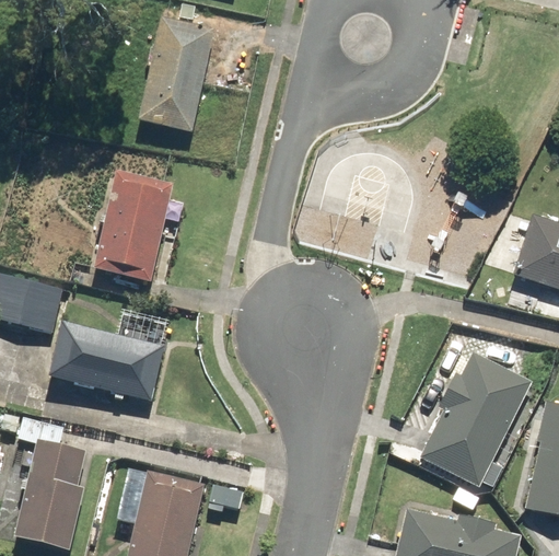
[(214,22),(160,12),(139,119),(194,130),(214,22)]
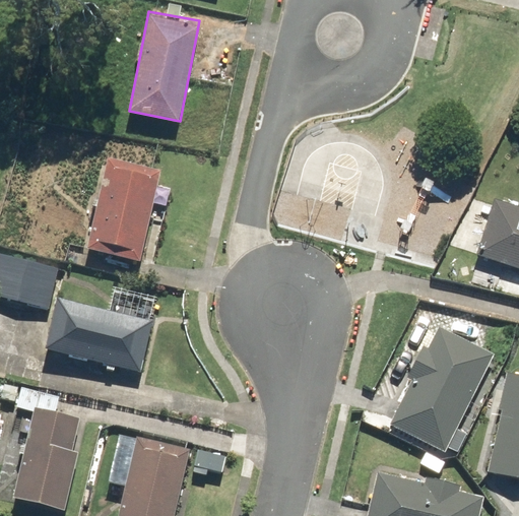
[(164,172),(108,157),(85,247),(141,261),(164,172)]
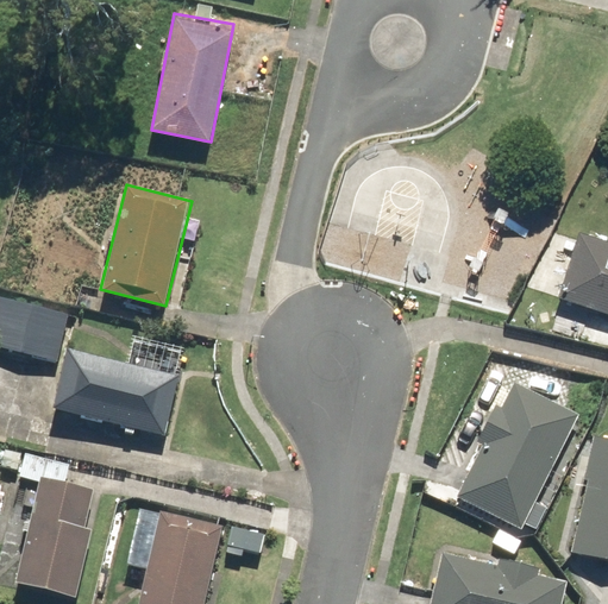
[(607,313),(607,240),(581,232),(561,299),(607,313)]
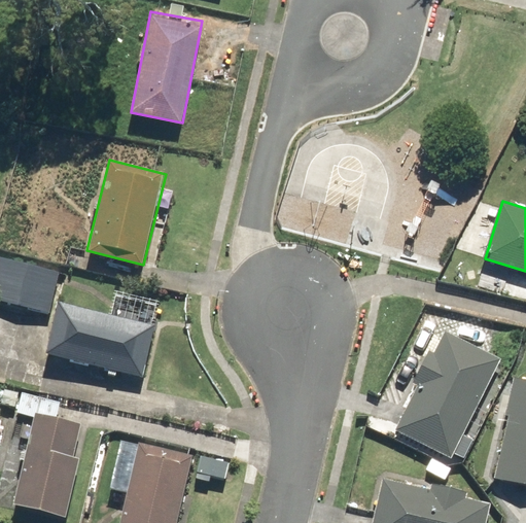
[(60,269),(0,255),(0,300),(50,312),(60,269)]
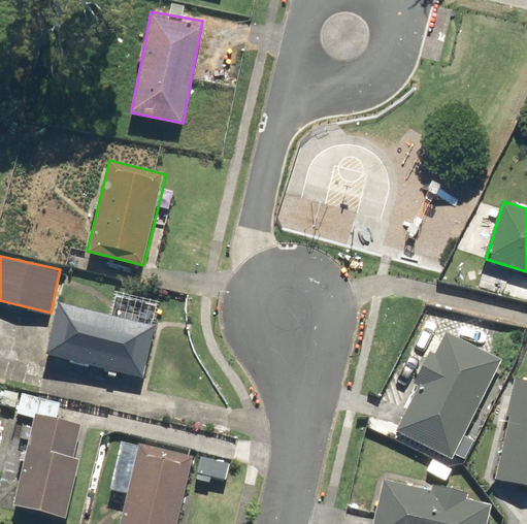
[(109,316),(56,304),(45,353),(146,375),(162,301),(114,291),(109,316)]
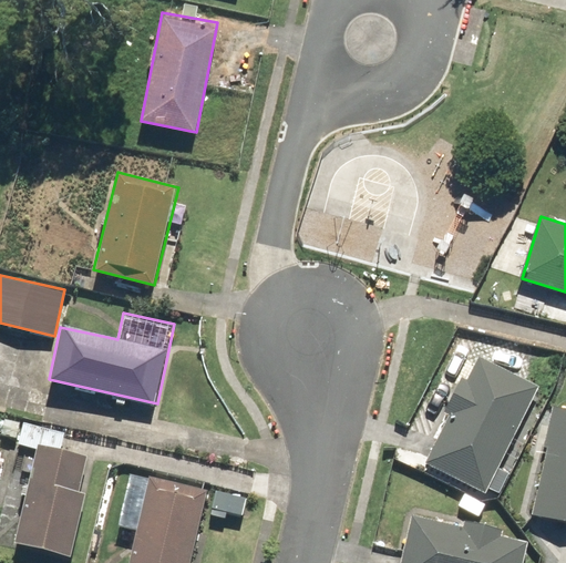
[(446,406),(453,409),(428,464),(489,493),(538,386),(477,357),(467,379),(461,376),(446,406)]
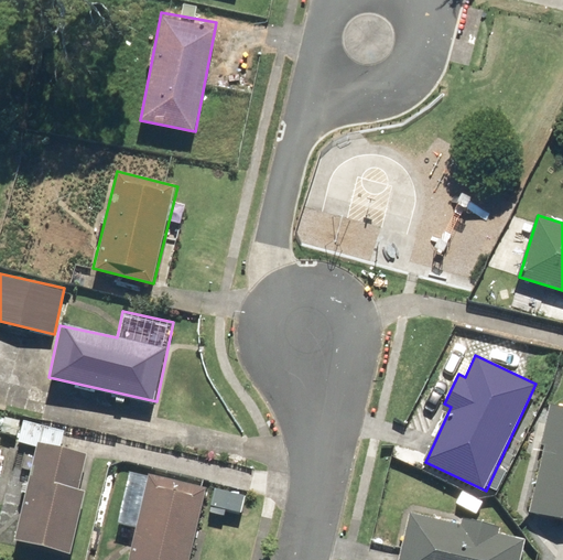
[(562,516),(562,407),(553,405),(529,509),(562,516)]
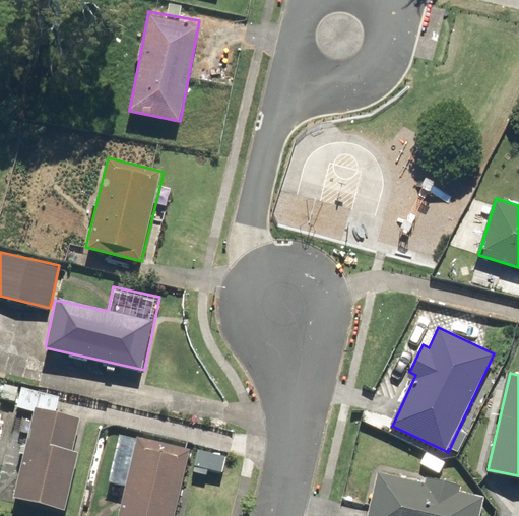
[(24,387),(19,404),(35,408),(56,412),(60,395),(24,387)]
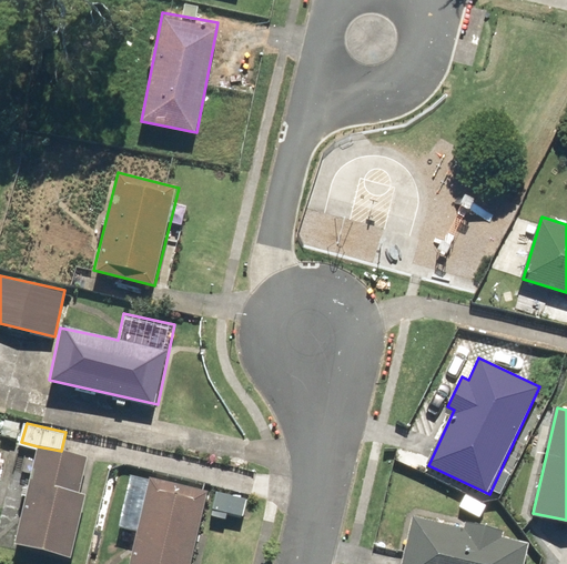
[(80,491),(87,457),(61,451),(38,446),(16,547),(71,561),(87,493),(80,491)]
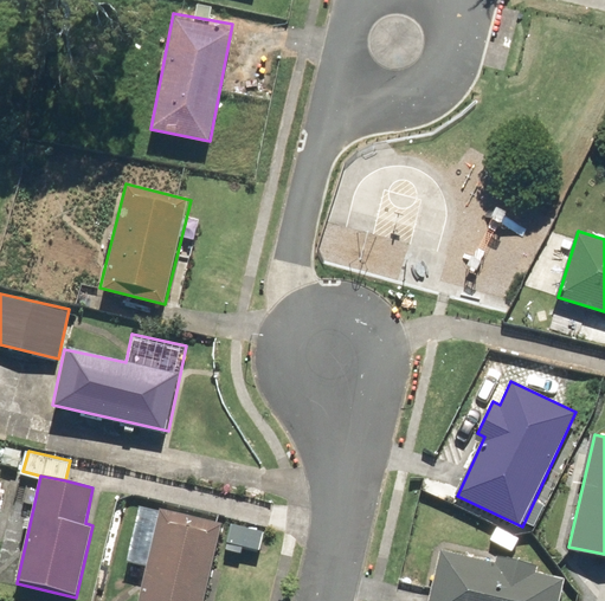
[(204,600),(220,519),(159,506),(139,600),(204,600)]
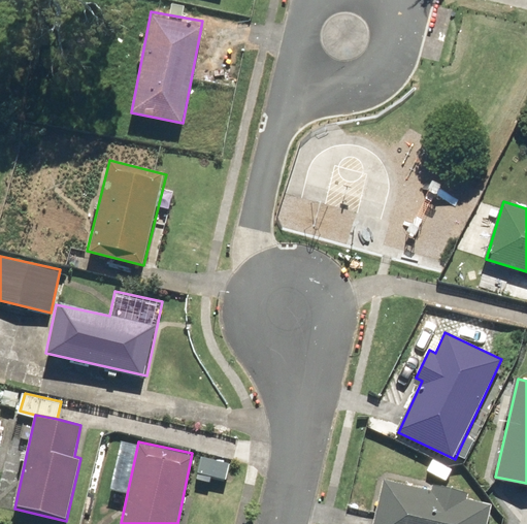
[(485,523),(490,503),(462,497),(464,491),(433,484),(431,491),(386,481),(375,523),(485,523)]
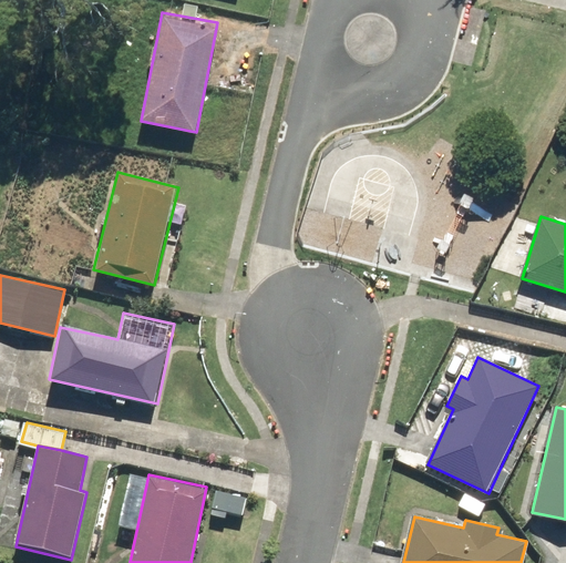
All buildings are outlined.
